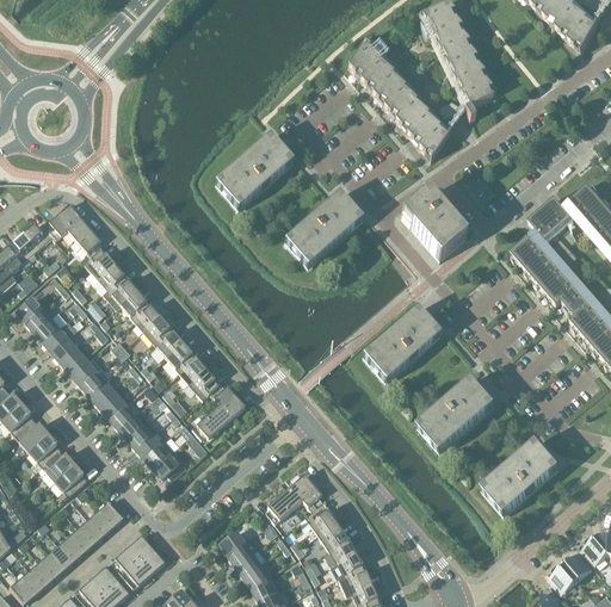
[(532,0),(529,4),(537,12),(538,8),(544,12),(542,17),(549,24),(551,22),(557,25),(555,29),(562,36),(563,33),(571,37),(567,42),(575,49),(576,47),(582,49),(580,54),(581,55),(598,25),(597,25),(594,29),(586,23),(587,20),(574,10),(575,7),(565,0),(532,0)]
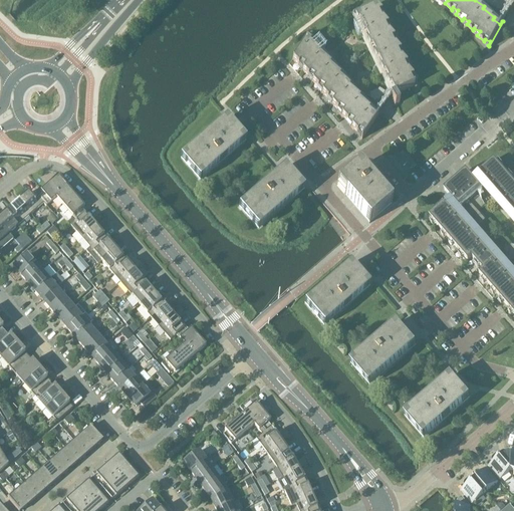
[(484,0),(501,9),(506,0),(484,0)]
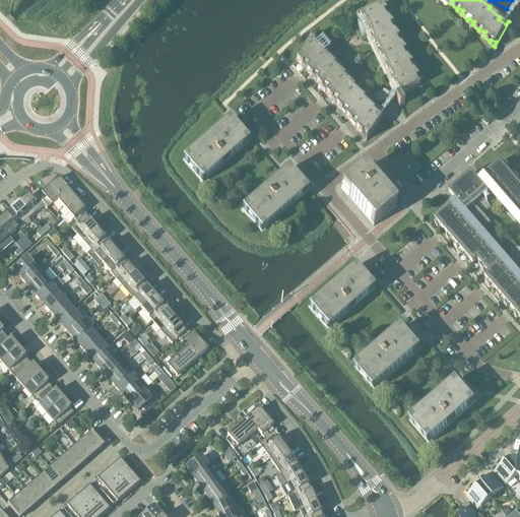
[(399,92),(398,92),(395,94),(399,104),(404,102),(400,93),(419,83),(418,82),(415,77),(417,76),(412,69),(411,69),(409,64),(411,63),(405,56),(404,57),(402,52),(405,50),(399,43),(398,44),(395,39),(398,37),(393,30),(391,30),(389,25),(392,23),(386,17),(385,17),(383,12),(386,10),(380,4),(356,15),(356,16),(359,15),(361,19),(363,18),(367,26),(365,27),(368,33),(369,31),(373,40),(372,41),(374,46),(376,45),(380,53),(378,54),(380,59),(382,58),(386,66),(384,67),(387,72),(388,71),(392,79),(390,80),(393,85),(395,84),(399,92)]
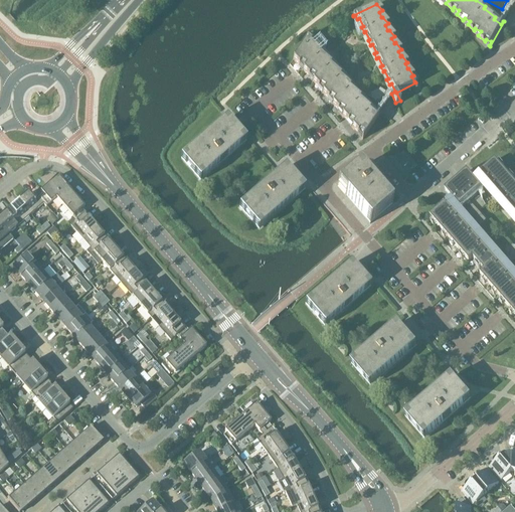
[(309,33),(294,56),(299,63),(300,61),(306,64),(303,68),(309,74),(310,72),(315,75),(313,79),(318,86),(320,83),(325,88),(323,91),(328,98),(330,96),(335,99),(332,102),(338,109),(339,107),(344,110),(342,114),(348,120),(349,118),(354,122),(352,125),(357,132),(359,129),(364,133),(361,136),(362,137),(378,114),(378,113),(376,116),(369,110),(370,109),(359,99),(360,97),(350,88),(351,86),(340,75),(341,74),(330,64),(331,62),(320,53),(321,51),(311,41),(312,40),(308,37),(310,34),(309,33)]
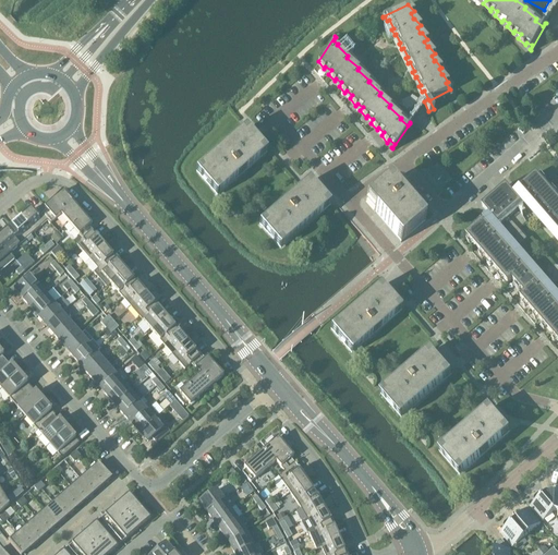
[(419,97),(412,93),(396,100),(410,110),(419,97)]
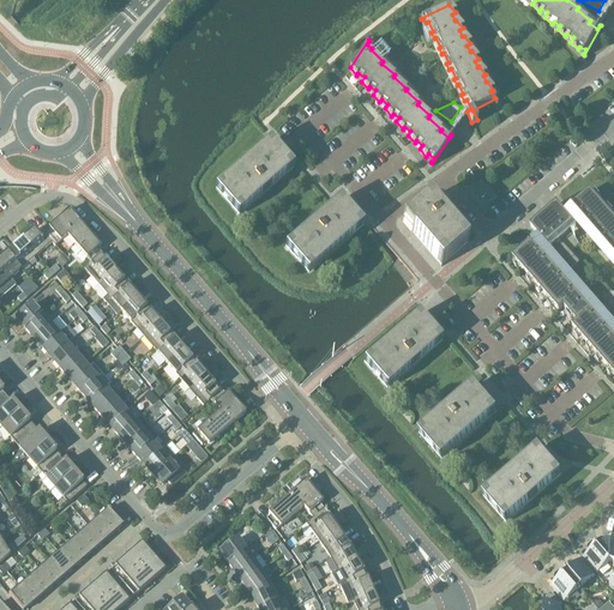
[(241,169),(218,189),(223,195),(228,192),(235,200),(232,204),(239,213),(294,165),(274,142),(251,162),(254,165),(246,174),(241,169)]
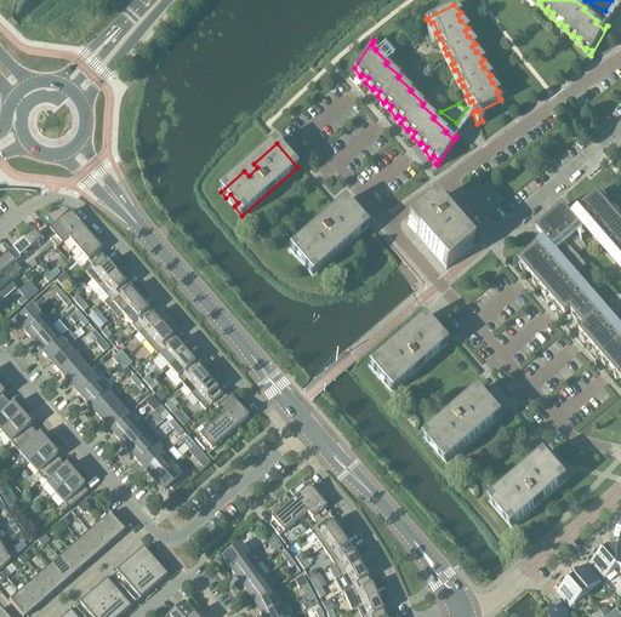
[(620,217),(598,190),(579,206),(577,207),(620,257),(620,217)]
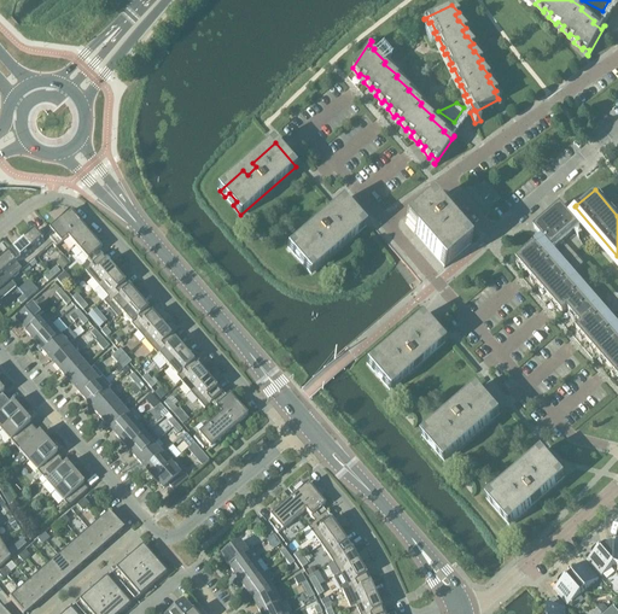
[(343,198),(287,246),(295,255),(299,251),(307,261),(303,264),(308,270),(331,250),(327,245),(337,237),(340,241),(363,222),(343,198)]
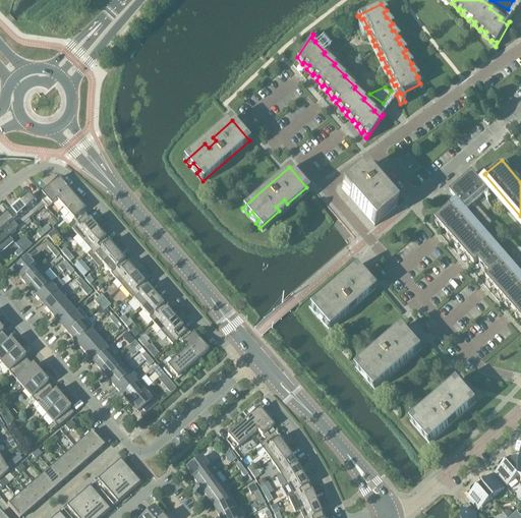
[(348,180),(347,182),(344,185),(343,185),(341,186),(350,196),(353,193),(360,202),(357,205),(374,224),(397,205),(364,167),(362,168),(363,169),(359,172),(359,171),(357,173),(358,173),(354,176),(353,176),(352,177),(352,178),(349,181),(348,180)]
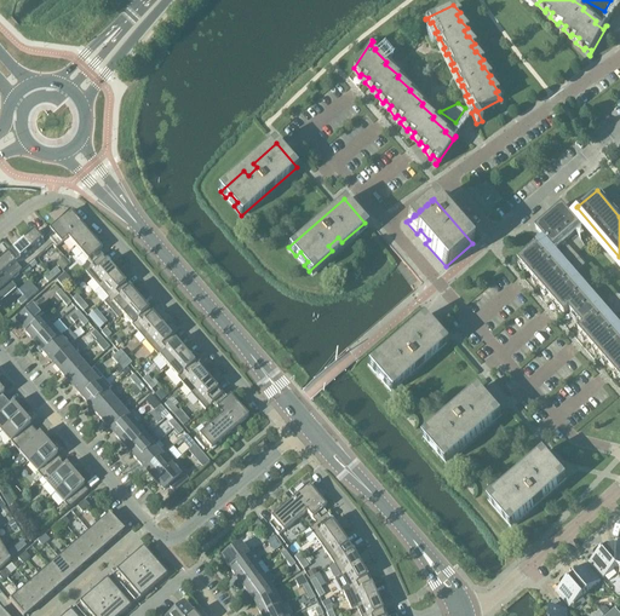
[(563,202),(535,226),(554,246),(580,223),(563,202)]
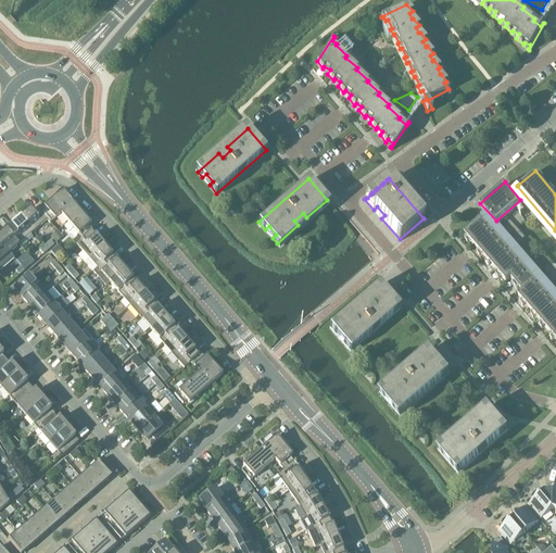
[(61,211),(83,236),(93,227),(89,223),(91,222),(76,203),(77,202),(74,198),(73,199),(63,188),(50,199),(61,211)]
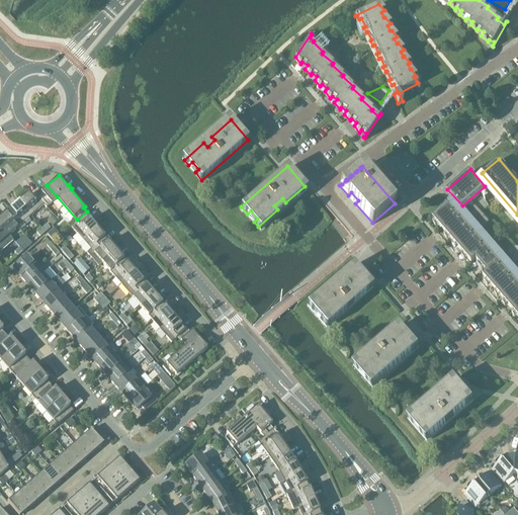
[(47,205),(57,196),(47,185),(40,190),(42,192),(38,195),(45,202),(47,205)]
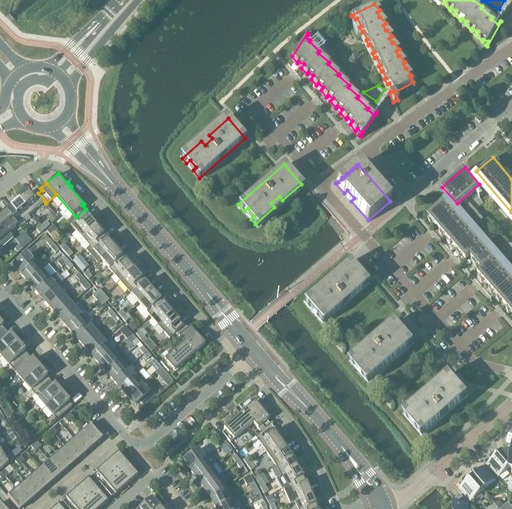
[(31,211),(44,200),(38,193),(34,197),(28,190),(19,198),(31,211)]
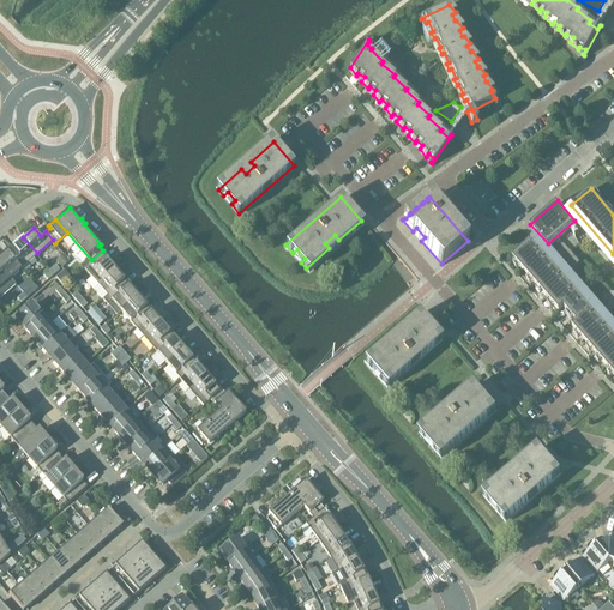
[(22,267),(37,253),(23,237),(13,246),(20,255),(14,260),(22,267)]
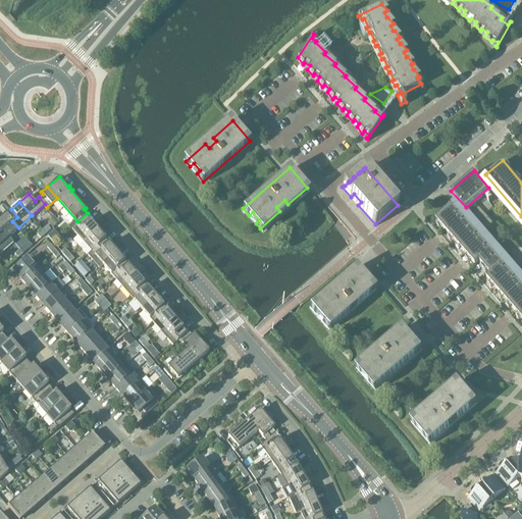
[(486,275),(521,316),(521,281),(453,203),(436,217),(475,262),(479,259),(490,272),(486,275)]
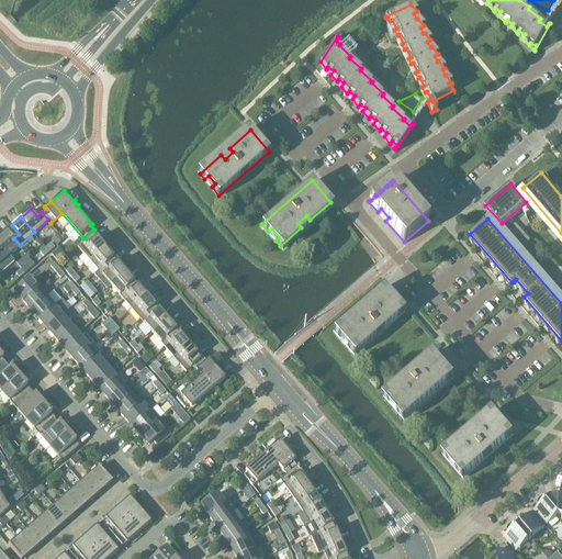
[(0,241),(10,253),(20,245),(13,238),(19,234),(12,225),(10,223),(4,228),(7,231),(0,235),(0,241)]
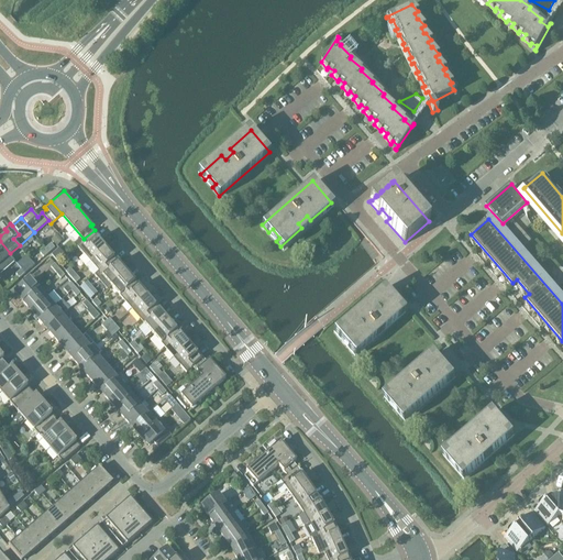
[(51,235),(56,242),(63,237),(57,230),(51,235)]
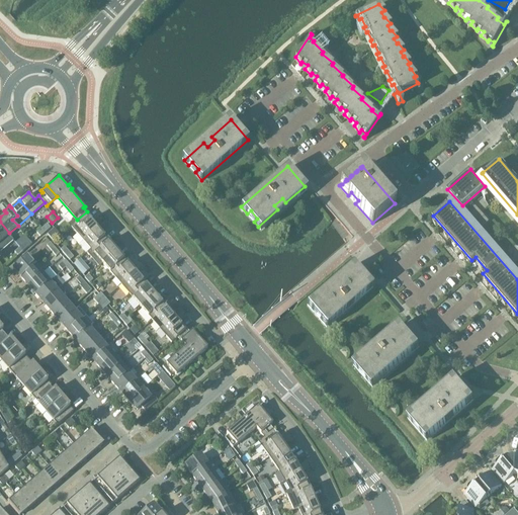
[(71,225),(83,239),(96,227),(89,219),(91,217),(87,211),(77,220),(71,225)]
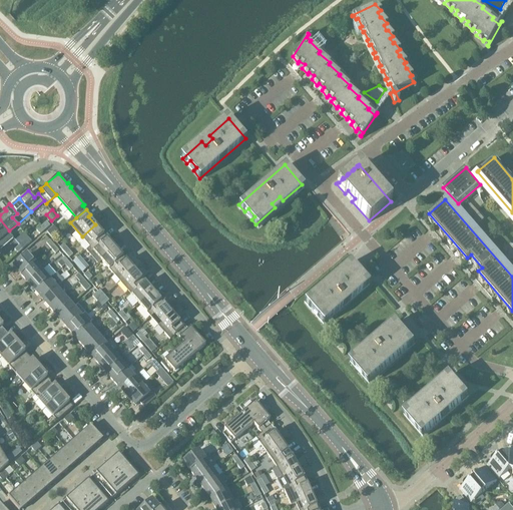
[(14,236),(9,230),(0,219),(0,246),(0,247),(14,236)]
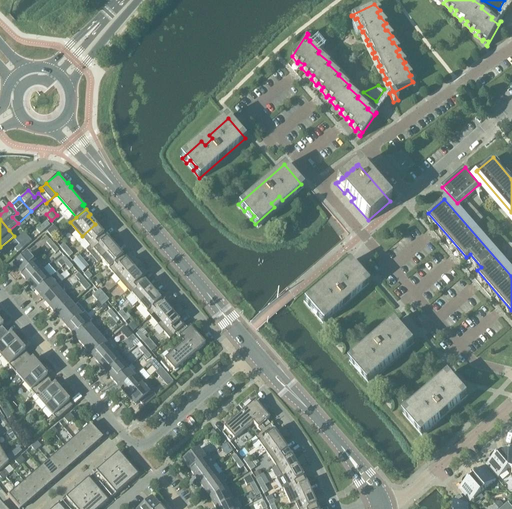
[(46,219),(41,223),(44,227),(49,223),(46,219)]
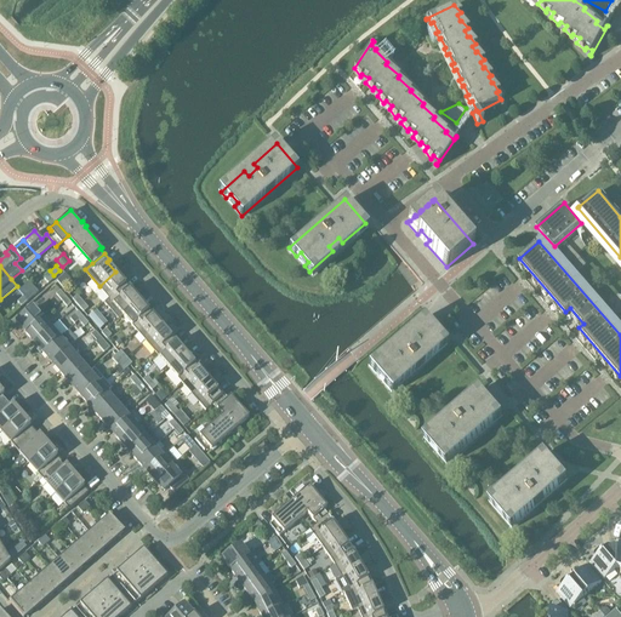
[(53,275),(50,270),(44,276),(47,281),(53,275)]
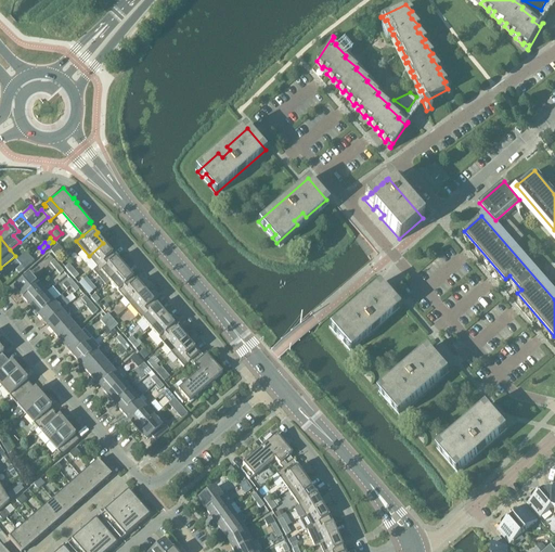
[(89,256),(98,265),(104,259),(108,264),(116,257),(118,256),(113,251),(112,252),(103,243),(89,256)]
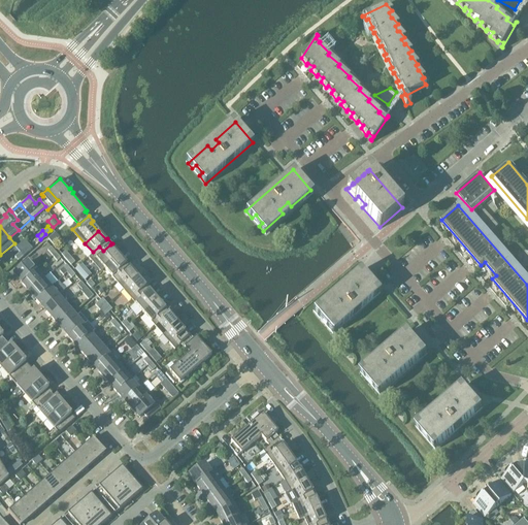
[(50,237),(55,242),(59,238),(55,232),(50,237)]
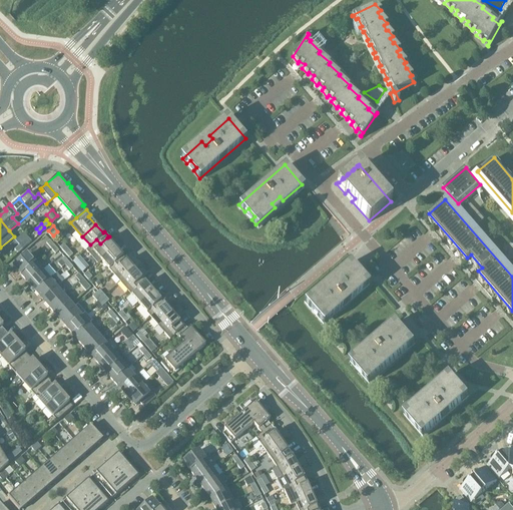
[(46,240),(51,246),(54,243),(50,237),(46,240)]
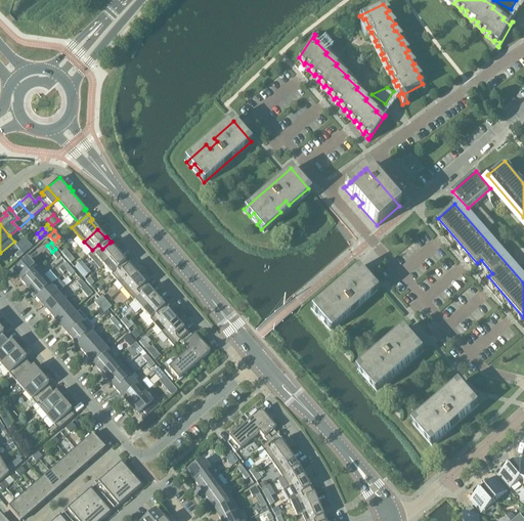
[(92,250),(88,254),(99,267),(103,263),(117,252),(110,243),(104,247),(102,249),(98,245),(92,250)]
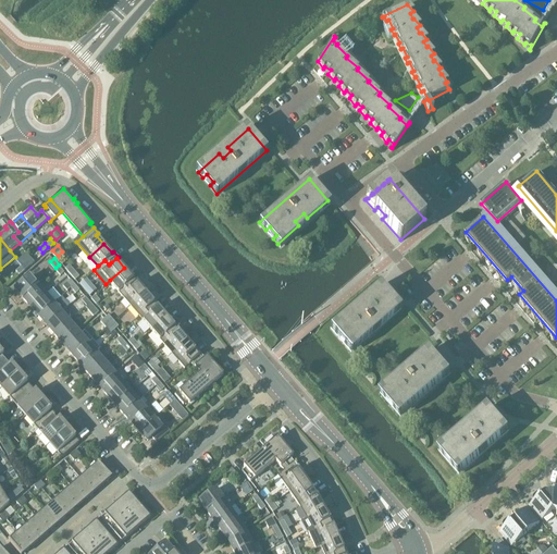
[(27,259),(21,263),(25,268),(31,263),(27,259)]
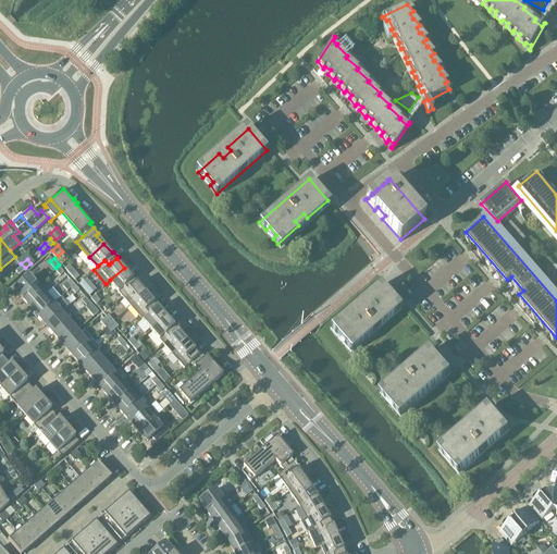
[(65,266),(71,272),(74,268),(70,262),(65,266)]
